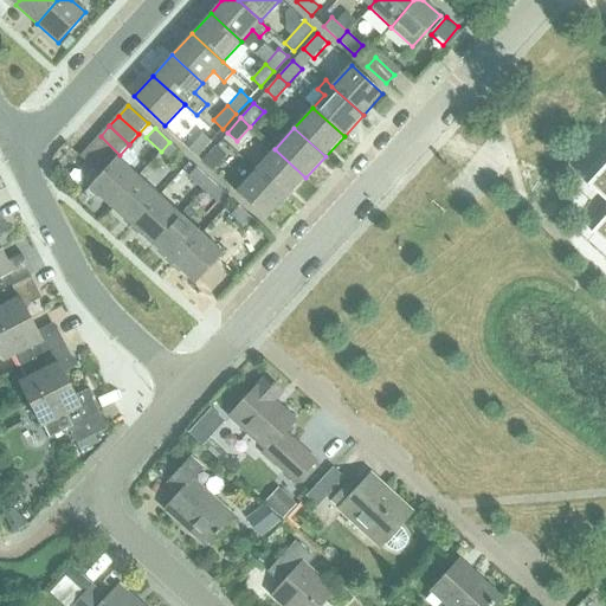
[(212,141),(202,133),(188,148),(198,156),(212,141)]
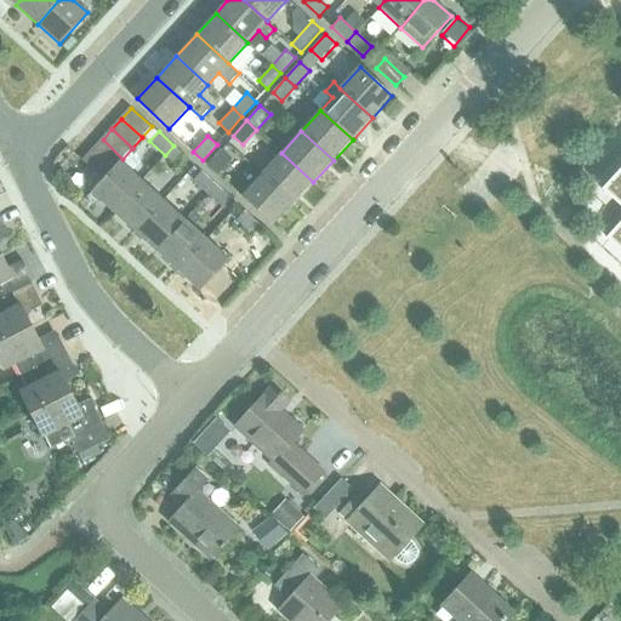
[(103,140),(92,151),(114,170),(121,160),(123,159),(103,140)]
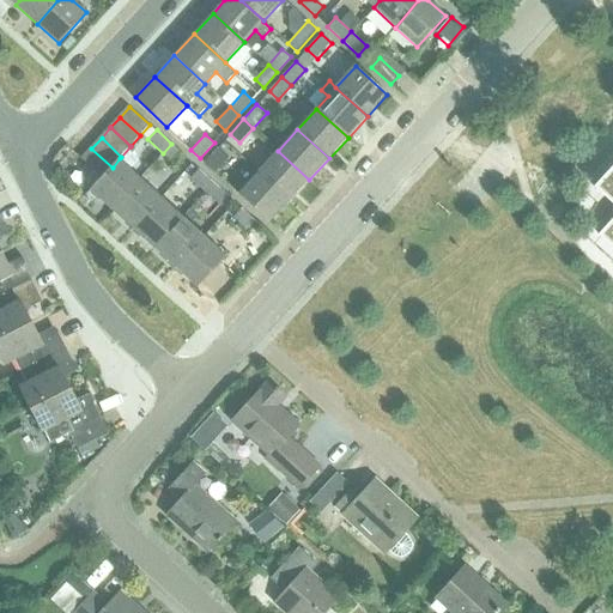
[(171,144),(163,153),(177,168),(187,158),(171,144)]
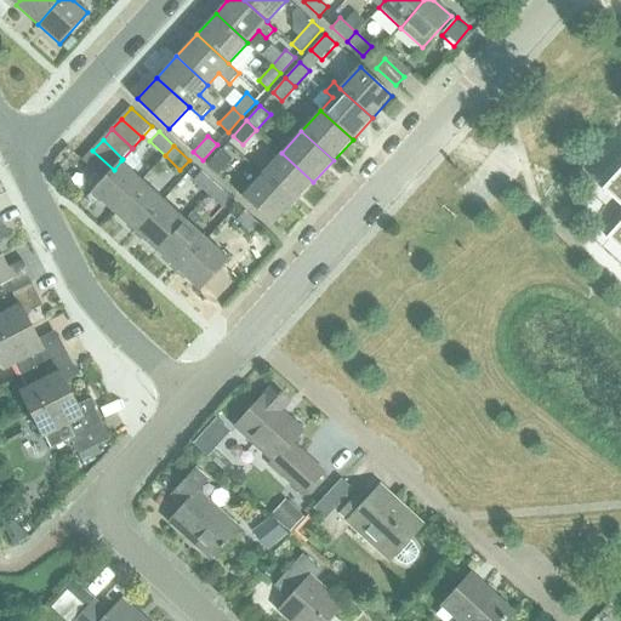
[(221,149),(208,164),(217,172),(231,158),(221,149)]
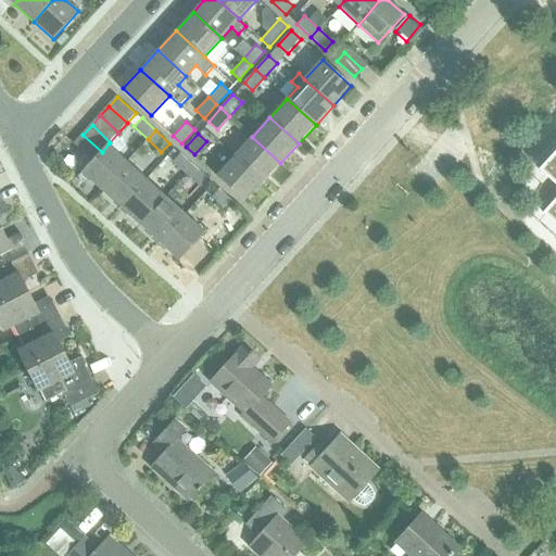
[(74,144),(92,162),(102,152),(83,135),(74,144)]
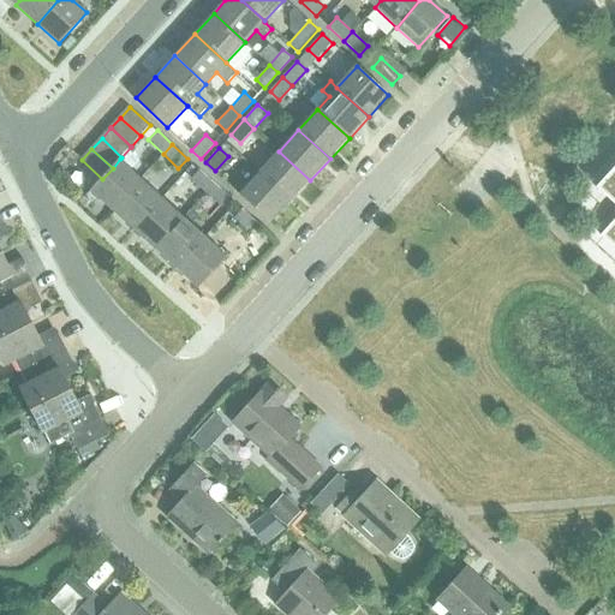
[(279,151),(260,173),(291,202),(310,180),(279,151)]
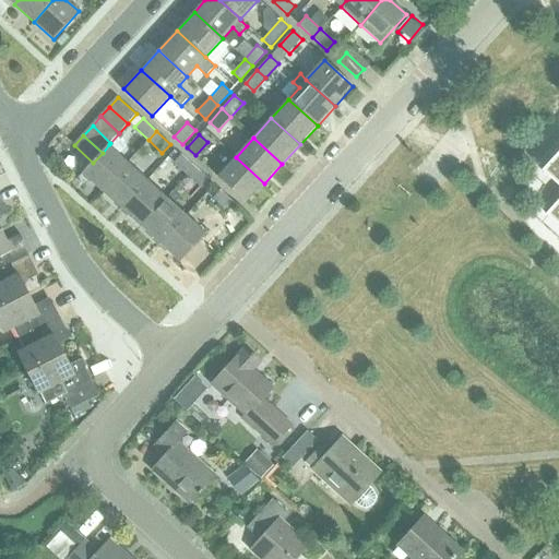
[(83,174),(102,191),(129,162),(109,144),(103,153),(93,163),(83,174)]
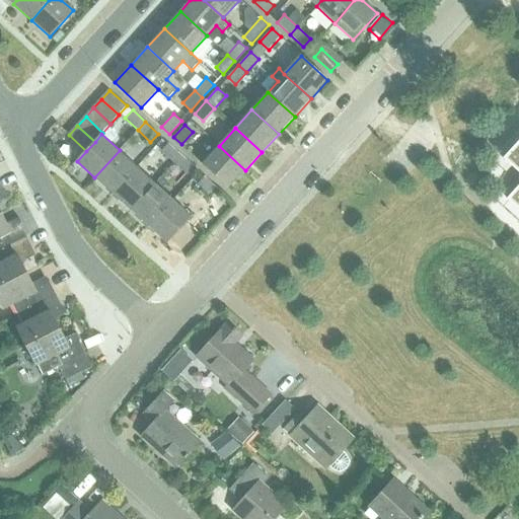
[(518,139),(503,158),(518,172),(518,184),(507,199),(518,210),(518,139)]
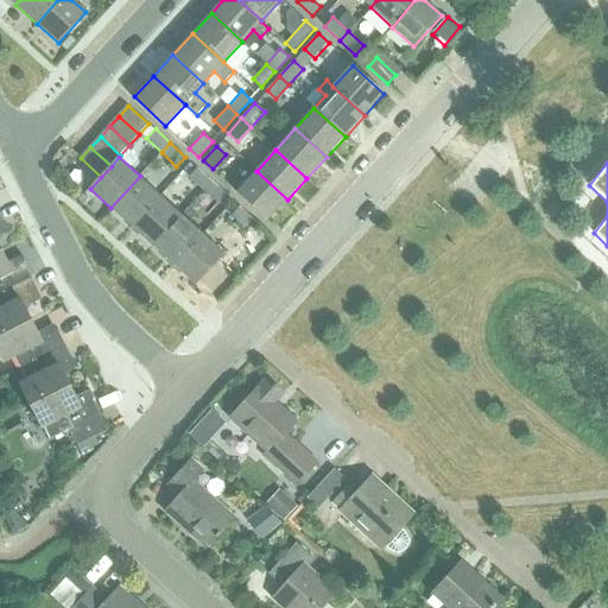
[(188,177),(204,191),(213,182),(197,168),(188,177)]
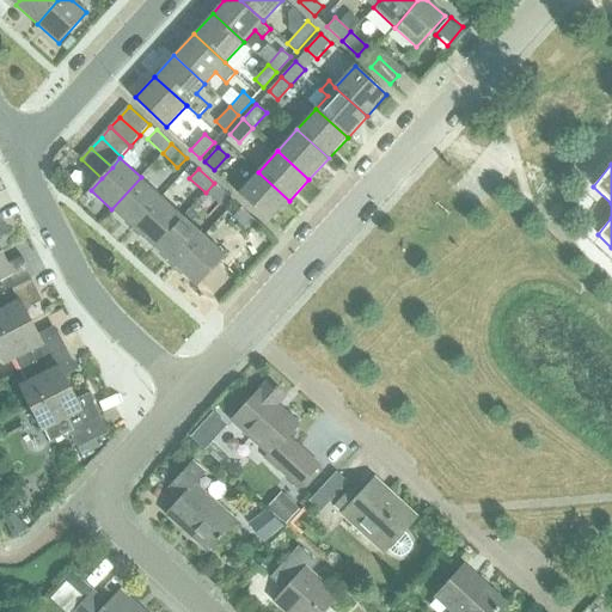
[(289,201),(258,172),(238,194),(270,222),(289,201)]
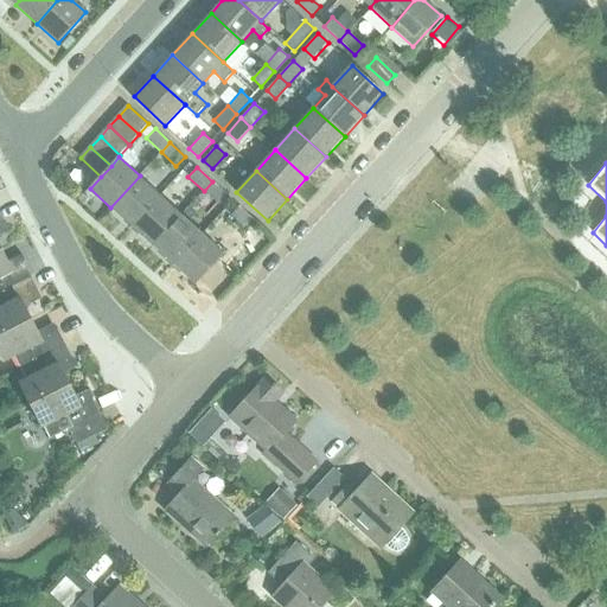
[(110,208),(132,227),(161,195),(140,176),(110,208)]
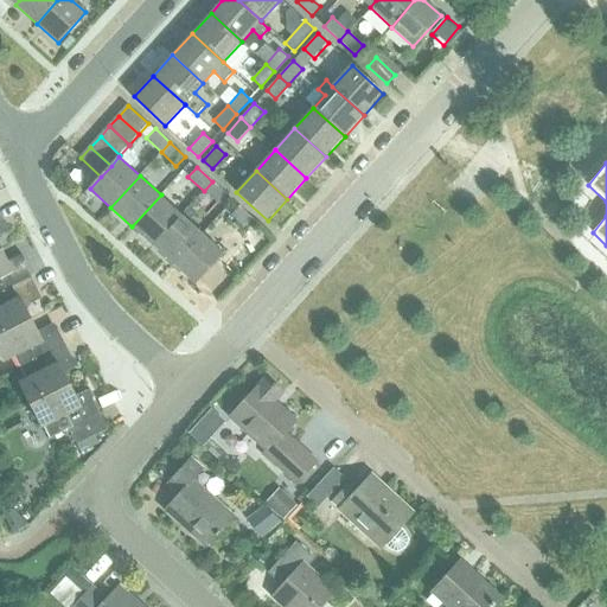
[(212,181),(204,191),(218,204),(227,195),(212,181)]
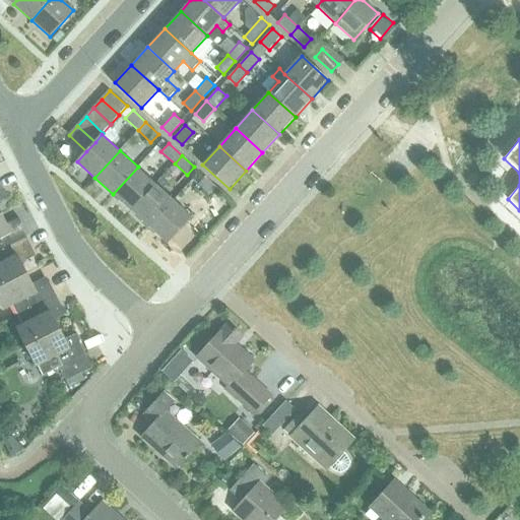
[(113,194),(131,210),(156,183),(138,167),(113,194)]
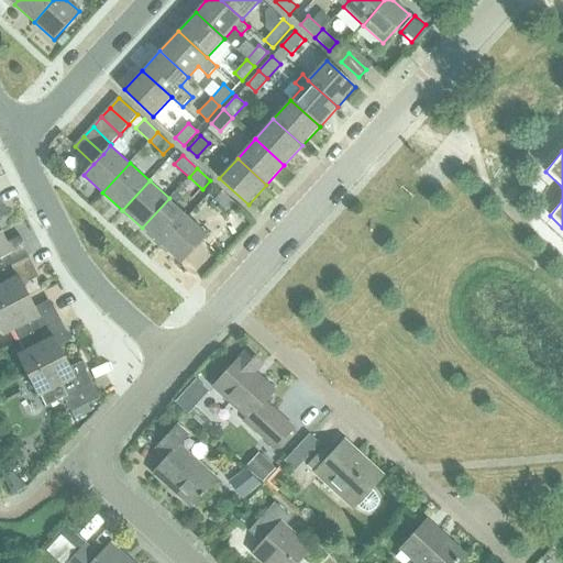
[(217,200),(231,212),(236,206),(223,192),(217,200)]
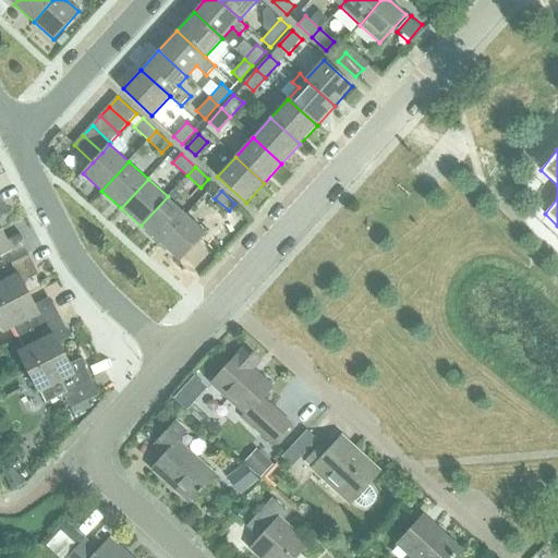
[(141,226),(160,243),(187,215),(168,196),(141,226)]
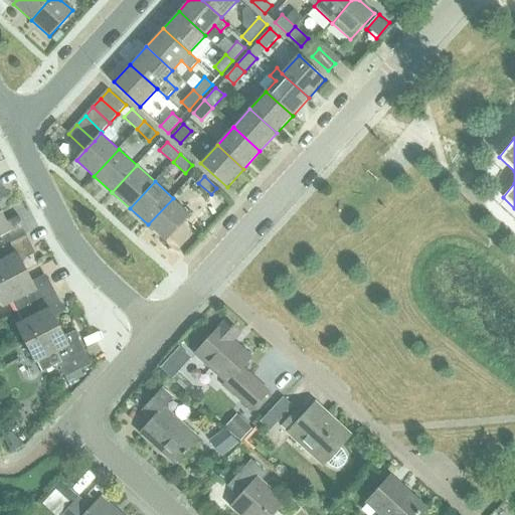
[(173,198),(148,224),(167,241),(191,214),(173,198)]
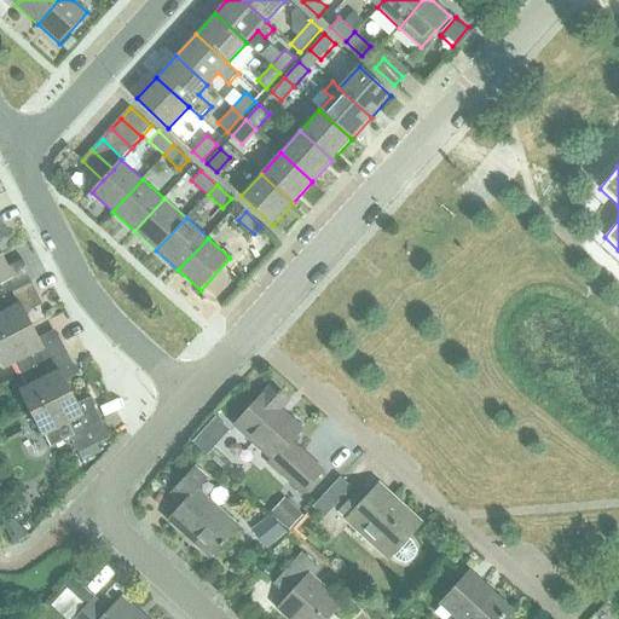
[(0,299),(33,283),(21,260),(9,267),(3,254),(0,255),(0,299)]
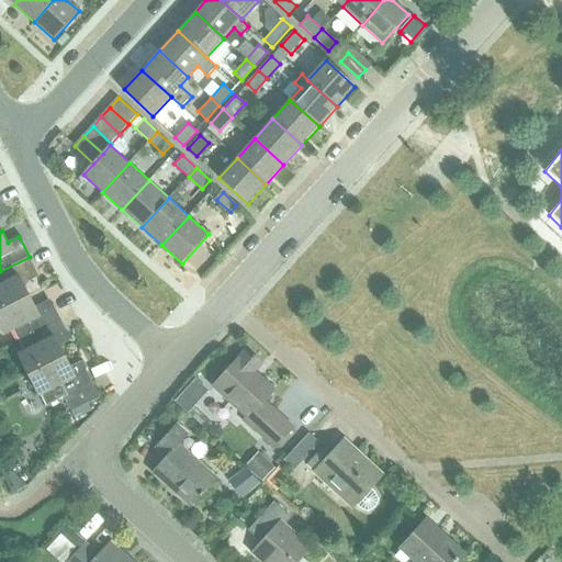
[(0,310),(30,295),(24,284),(35,279),(31,270),(35,268),(30,257),(0,271),(0,310)]
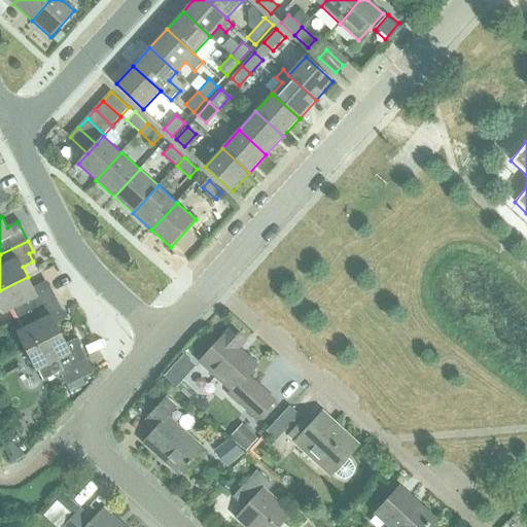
[(13,309),(19,318),(57,299),(51,288),(47,290),(43,282),(33,287),(28,277),(0,290),(0,305),(4,313),(13,309)]
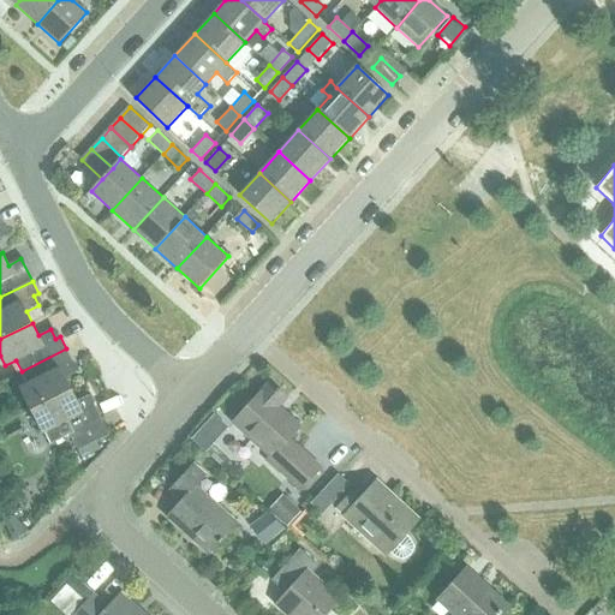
[(22,389),(33,411),(72,390),(65,377),(77,371),(66,348),(22,371),(29,386),(22,389)]
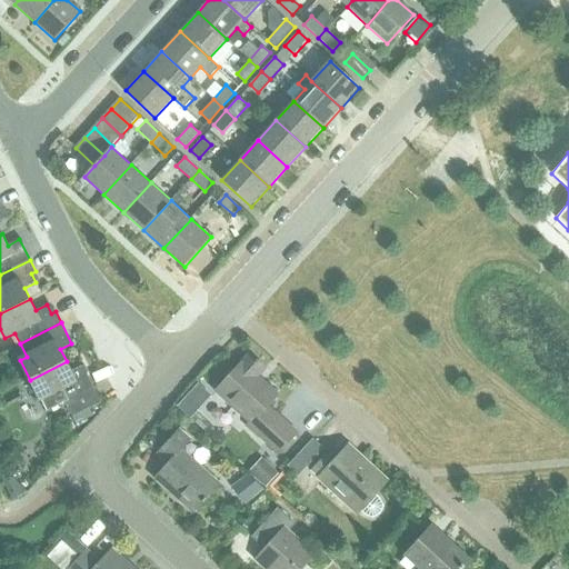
[(297,437),(278,418),(267,408),(276,398),(256,378),(263,369),(250,358),(243,366),(242,366),(223,386),(237,398),(230,405),(251,425),(248,428),(279,457),(297,437)]
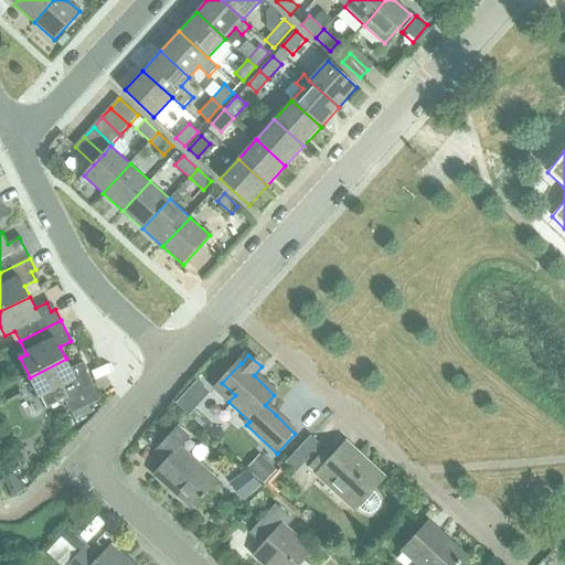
[(66,359),(30,377),(41,398),(43,397),(49,408),(65,400),(72,414),(100,400),(83,363),(71,369),(66,359)]
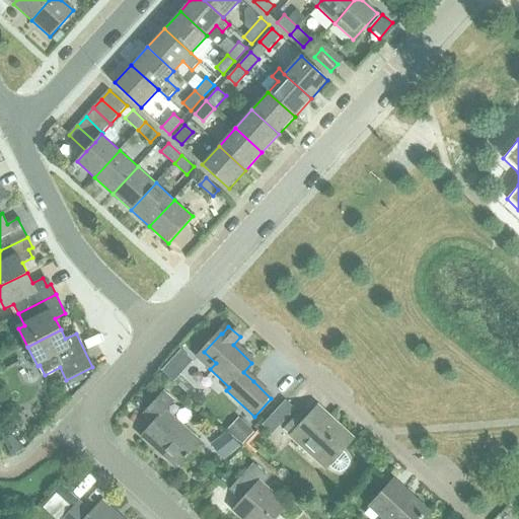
[(141,437),(174,467),(199,441),(164,411),(173,400),(163,391),(141,417),(150,426),(141,437)]
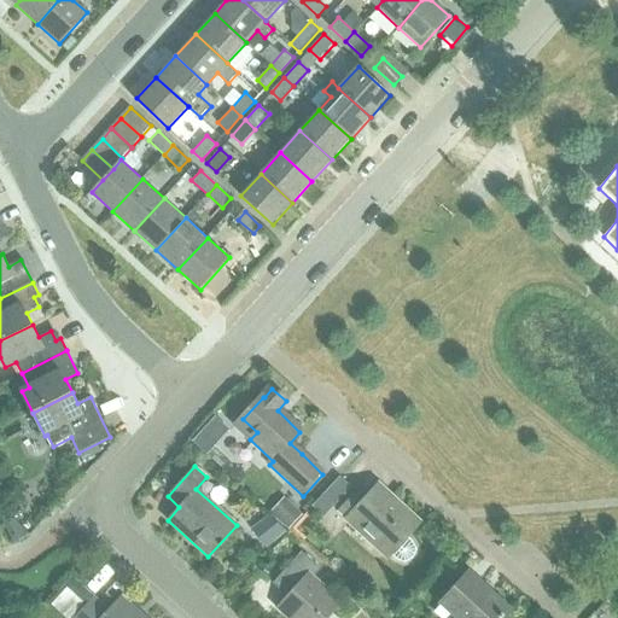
[(328,514),(357,484),(344,473),(316,502),(328,514)]
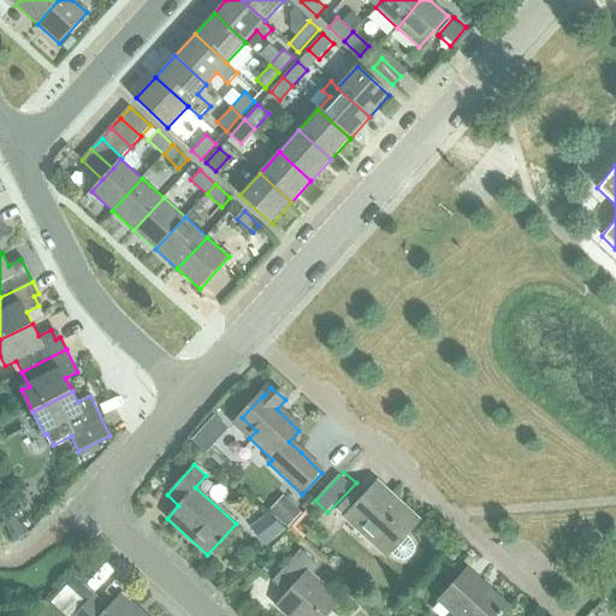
[(208,489),(223,498),(232,486),(218,475),(208,489)]
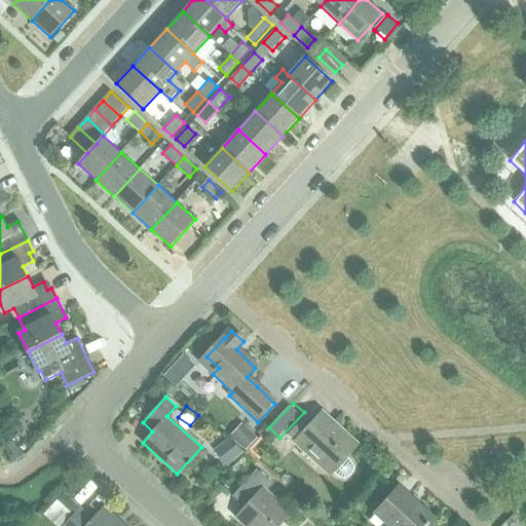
[(299,422),(290,433),(332,472),(337,476),(344,479),(350,476),(354,467),(350,460),(346,456),(354,448),(342,437),(334,429),(337,425),(322,412),(306,428),(299,422)]
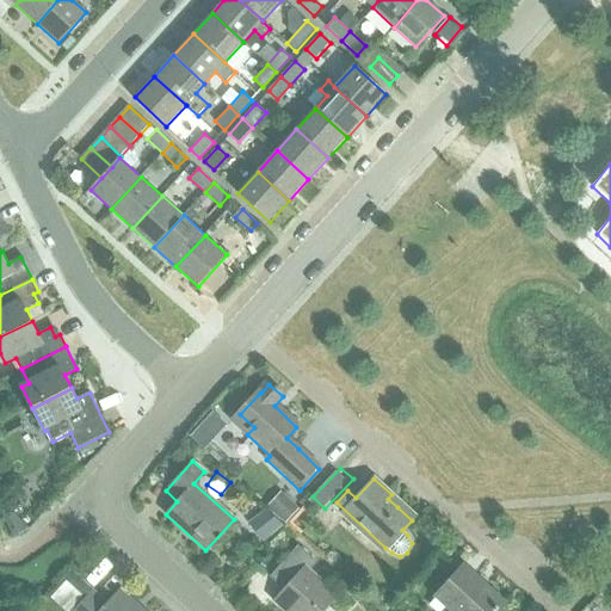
[(287,487),(269,503),(287,523),(304,506),(287,487)]
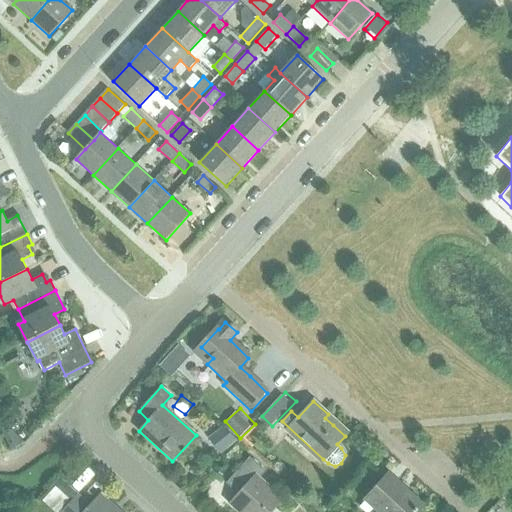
[(211,428),(221,452),(237,446),(228,422),(211,428)]
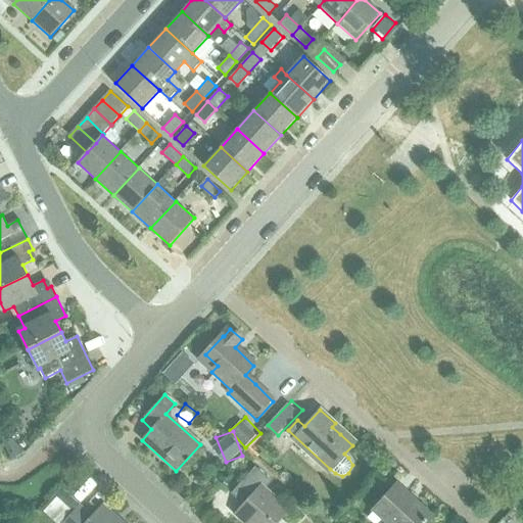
[(244,522),(284,522),(280,519),(287,511),(264,489),(270,482),(255,468),(236,488),(248,500),(235,514),(244,522)]
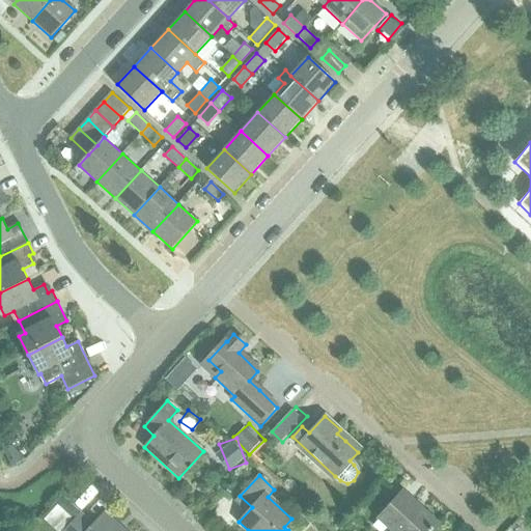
[(380,520),(391,530),(431,530),(438,525),(403,494),(380,520)]
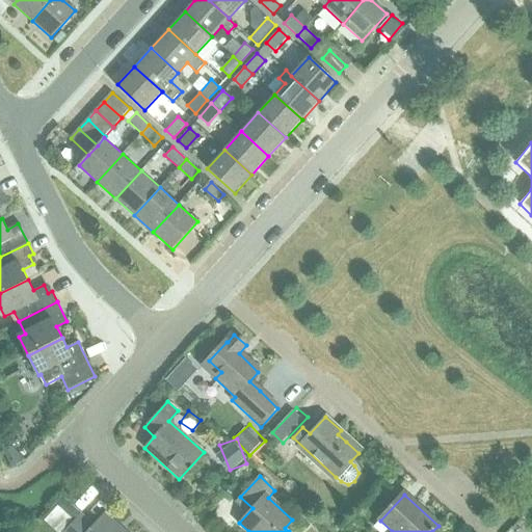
[(124,531),(104,513),(94,526),(80,514),(63,531),(124,531)]
